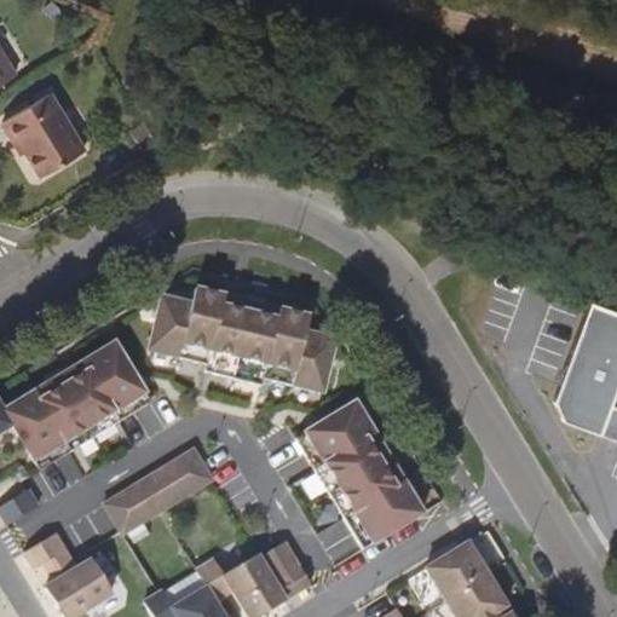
[(0,84),(21,71),(0,39),(0,84)]
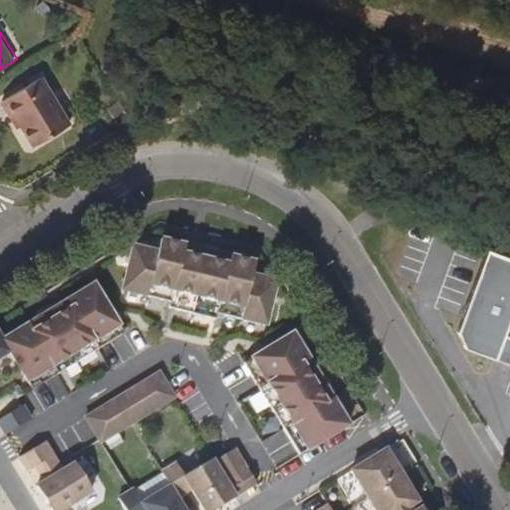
[(37,143),(73,120),(45,74),(7,98),(15,112),(17,111),(37,143)]
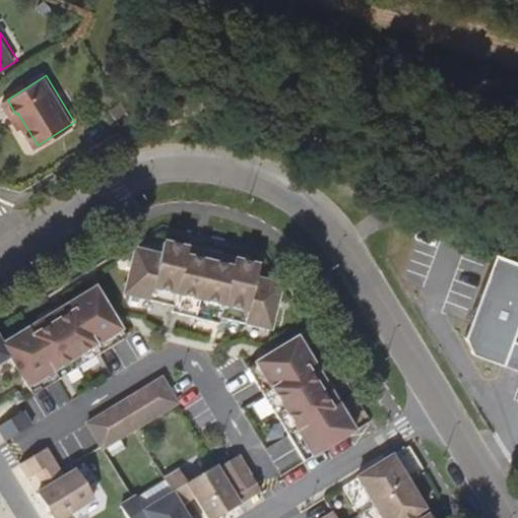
[(260,264),(165,242),(162,254),(136,248),(126,293),(175,305),(174,311),(219,322),(221,316),(269,327),(281,284),(256,277),(260,264)]
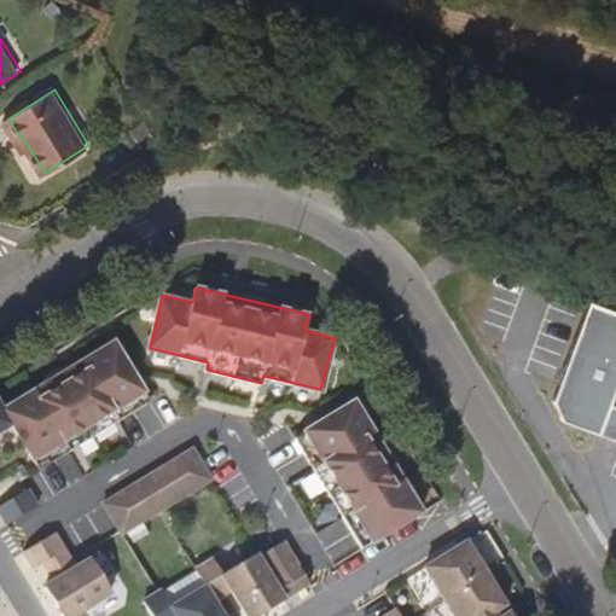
[(615,312),(581,300),(545,400),(555,418),(615,440),(615,312)]
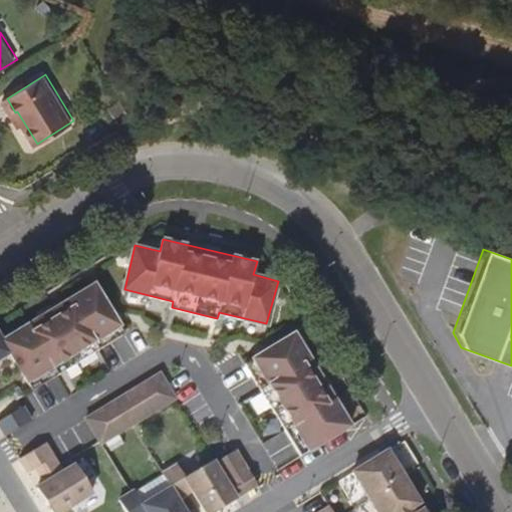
[(96,283),(4,339),(11,351),(34,389),(126,332),(96,283)]
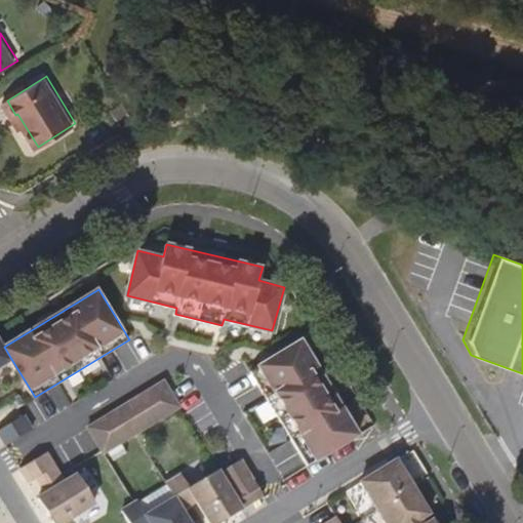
[(0,339),(0,365),(11,359),(4,347),(0,339)]
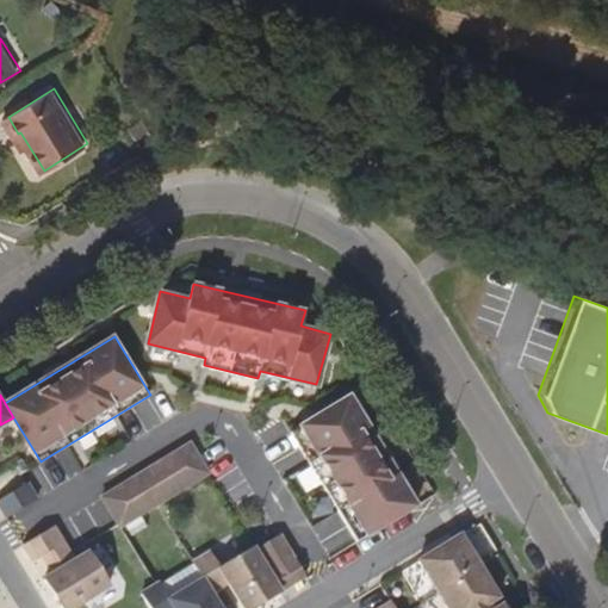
[(352,395),(292,430),(359,540),(419,504),(352,395)]
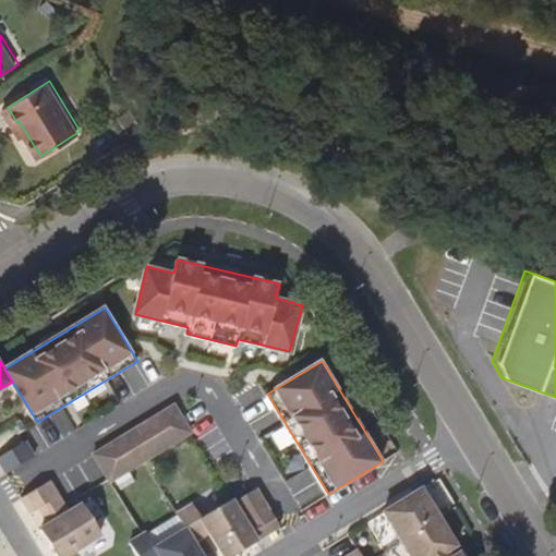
[(176,403),(95,454),(112,481),(193,432),(176,403)]
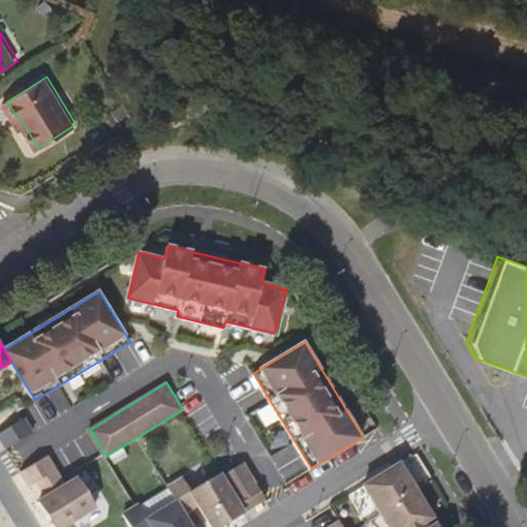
[(25,416),(0,432),(0,434),(8,447),(34,431),(25,416)]
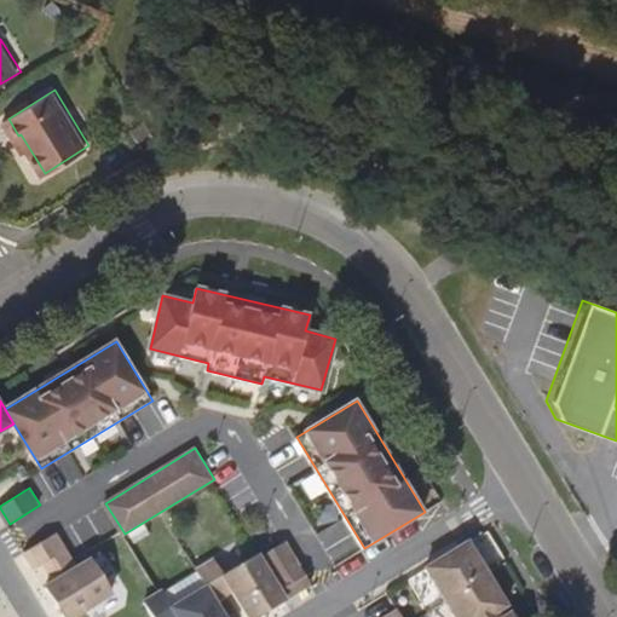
[(57,532),(27,552),(36,568),(46,561),(67,549),(57,532)]
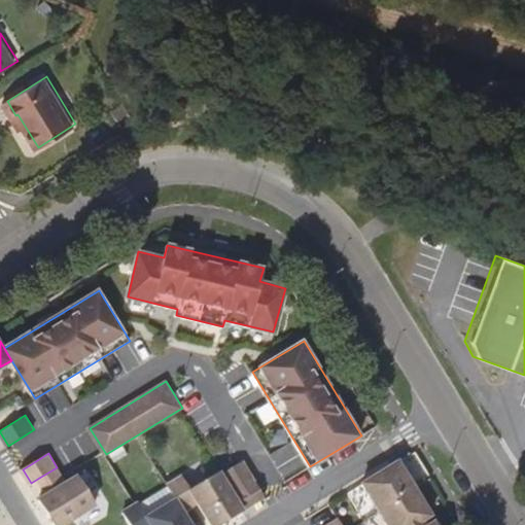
[(244,460),(222,473),(244,510),(266,497),(244,460)]
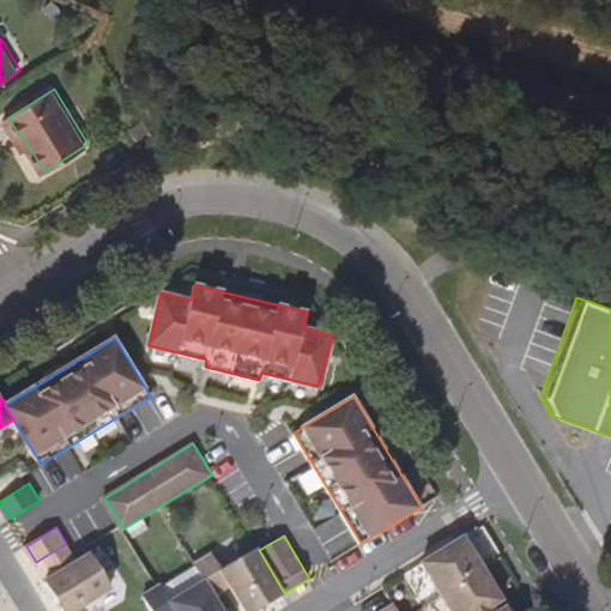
[(442,593),(484,568),(465,536),(423,561),(442,593)]
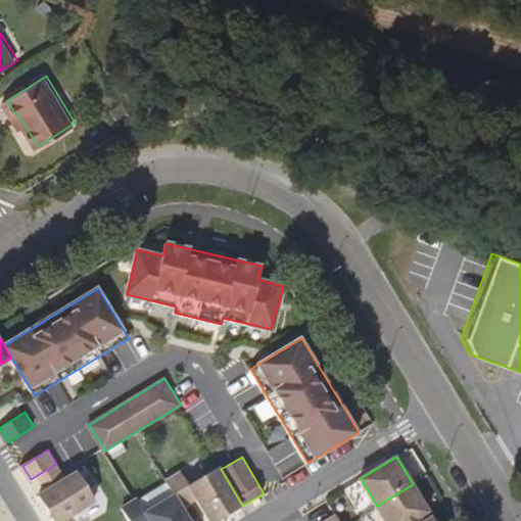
[(65,479),(56,464),(39,474),(48,489),(65,479)]
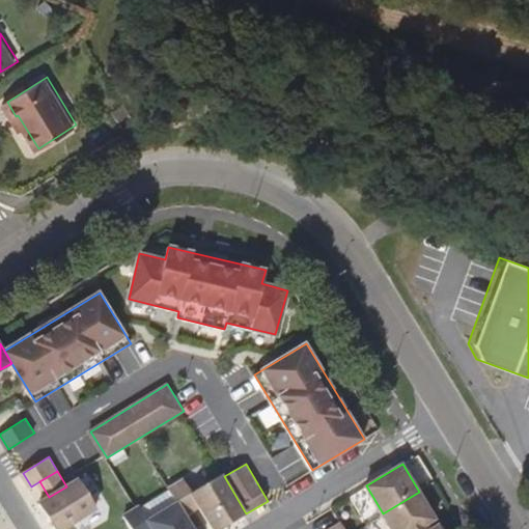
[(213,528),(220,528),(246,513),(224,476),(223,475),(194,493),(186,478),(169,488),(178,502),(186,514),(200,505),(213,528)]
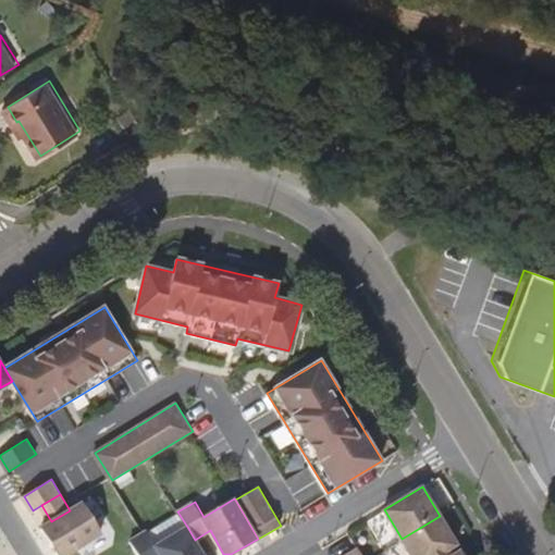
[(51,521),(42,527),(59,554),(66,554),(102,533),(84,502),(70,510),(51,521)]
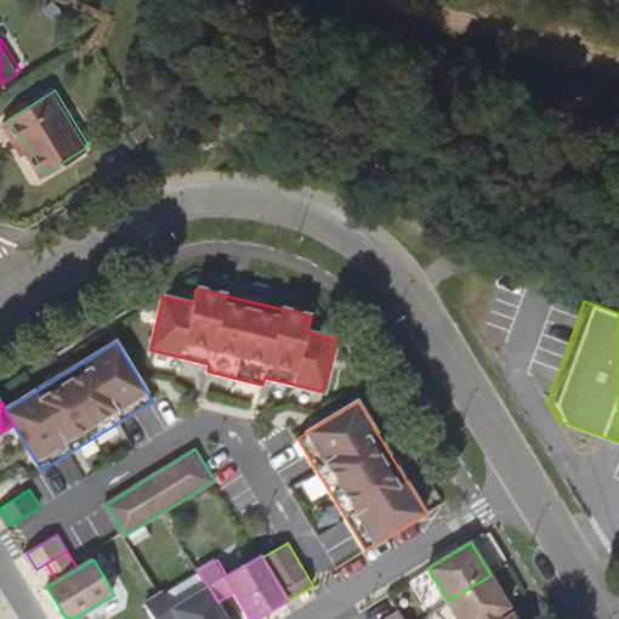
[(448,601),(459,618),(488,618),(500,612),(510,607),(490,575),(448,601)]
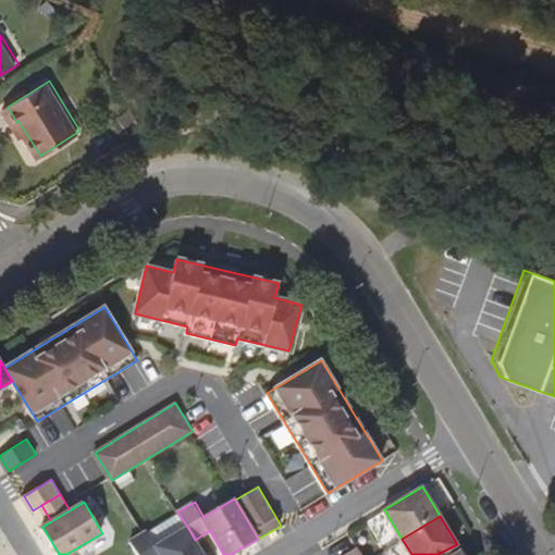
[(204,554),(195,540),(187,527),(156,546),(146,531),(132,540),(140,554),(204,554)]
